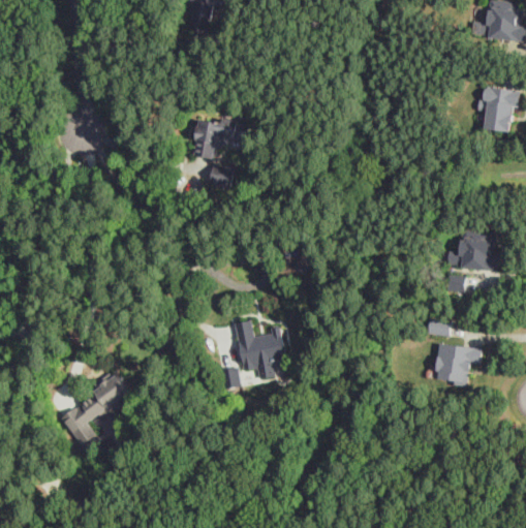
[(193,0),(188,29),(209,33),(215,0),(193,0)]
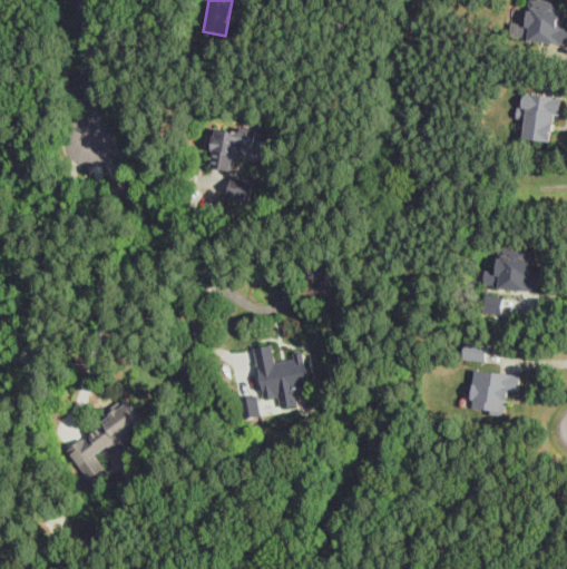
[(566,28),(563,28),(564,17),(564,15),(565,15),(566,2),(548,0),(529,0),(529,10),(525,9),(525,15),(512,13),(510,36),(526,38),(526,39),(553,42),(566,45),(566,28)]
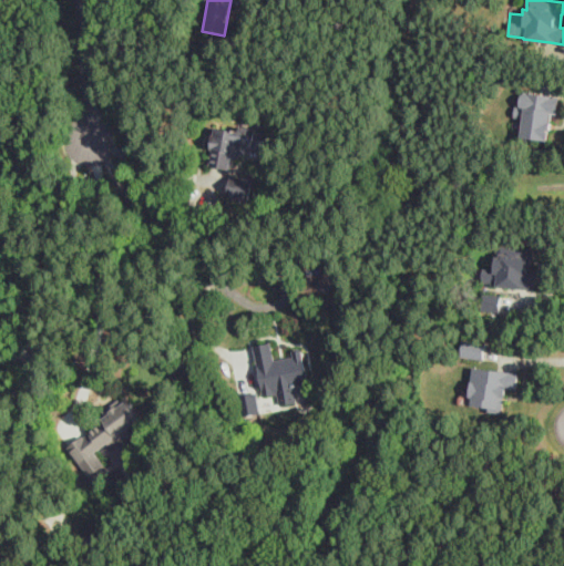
[(526,94),(541,96),(559,99),(555,115),(550,115),(547,127),(545,142),(519,139),(522,119),(512,117),(513,107),(518,107),(518,102),(524,103),(526,94)]
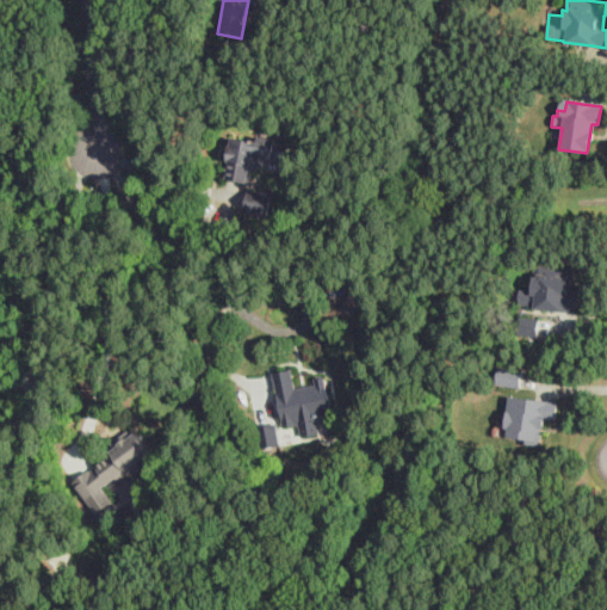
[(229,136),(224,180),(247,183),(248,168),(261,170),(262,160),(284,162),(286,143),(229,136)]
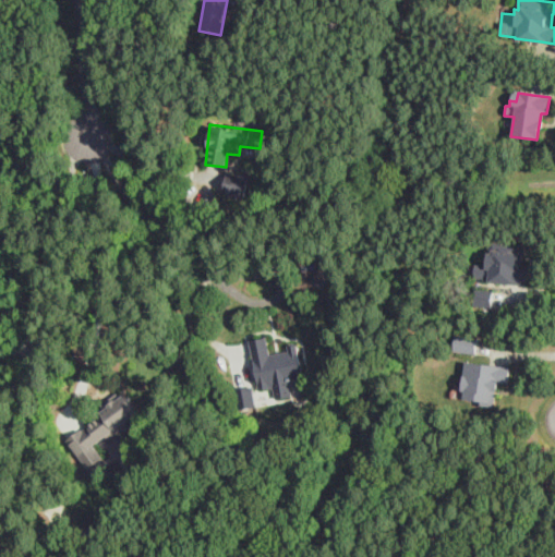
[(528,271),(526,288),(513,287),(486,283),(487,281),(471,279),(473,265),(484,266),(486,242),(525,246),(523,258),(520,257),(520,261),(519,270),(528,271)]
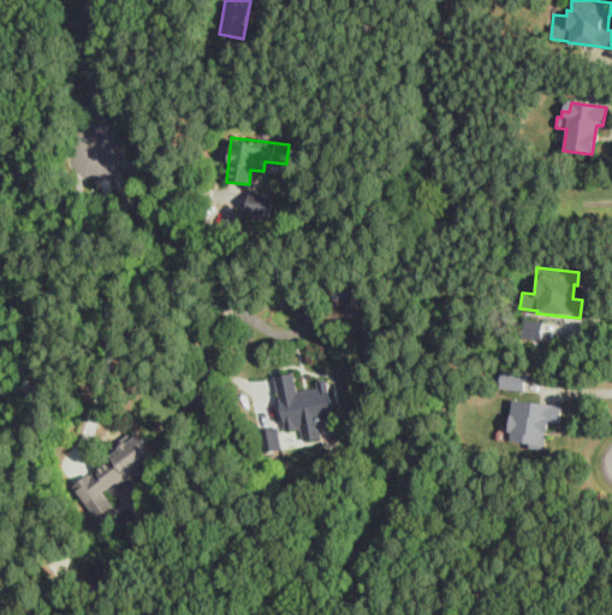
[(542,323),(541,333),(540,343),(521,341),(522,321),(542,323)]
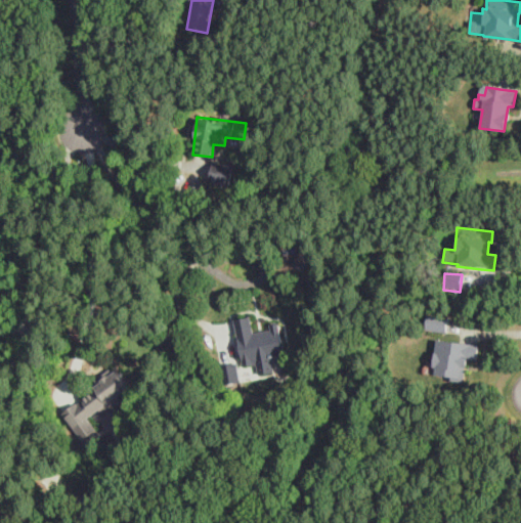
[(447,318),(446,328),(445,334),(424,331),(425,316),(447,318)]
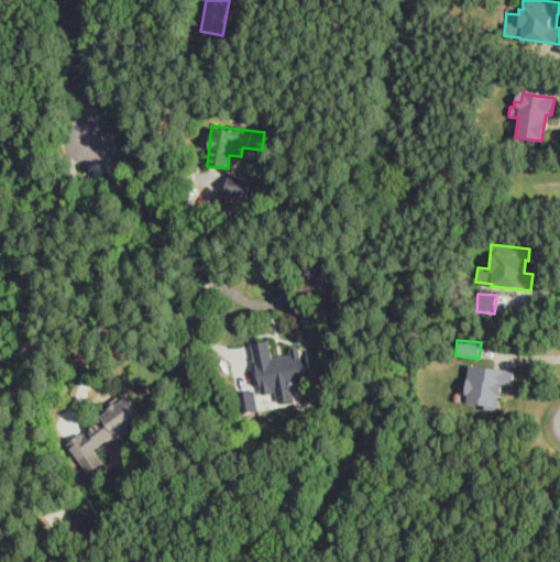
[(259,395),(277,393),(276,389),(286,388),(287,400),(293,400),(289,383),(304,381),(299,346),(288,349),(289,355),(271,357),(267,341),(251,343),(259,395)]
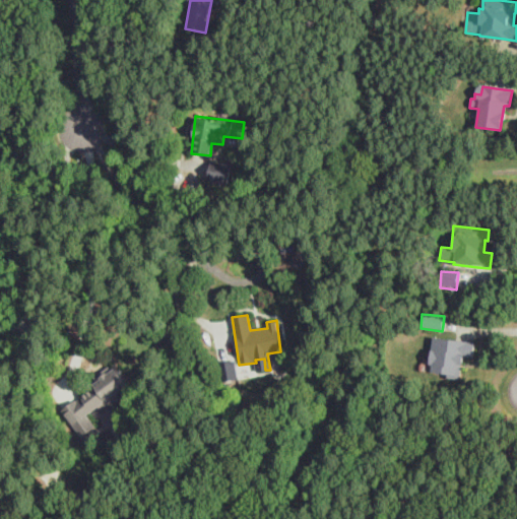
[(430,337),(462,340),(474,342),(473,358),(462,357),(461,363),(461,366),(459,365),(457,378),(430,374),(431,367),(427,367),(430,337)]
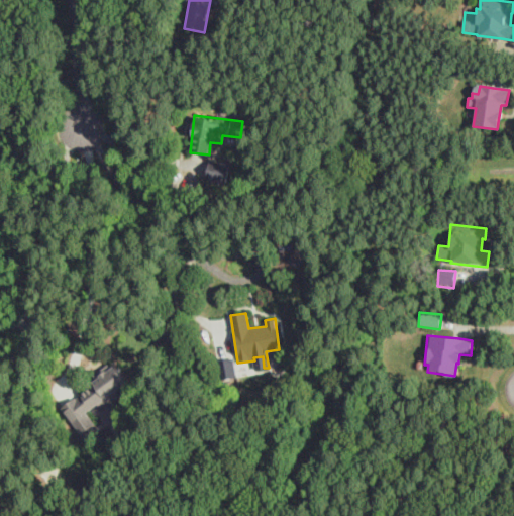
[(79,435),(94,425),(86,413),(97,405),(101,410),(111,403),(107,397),(125,386),(110,363),(90,376),(95,384),(61,407),(79,435)]
